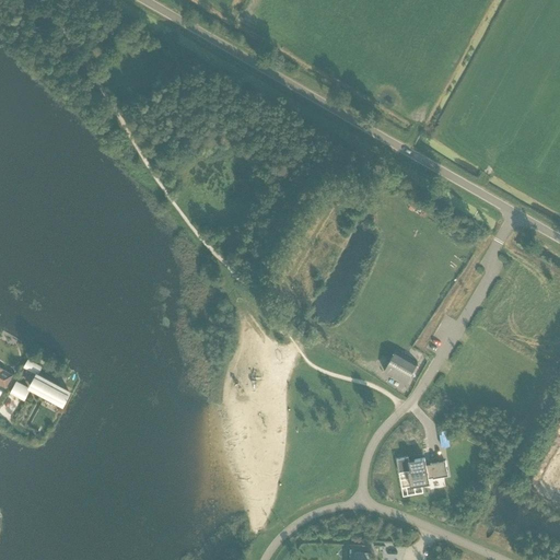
[(462,264),(456,273),(461,276),(466,266),(462,264)]
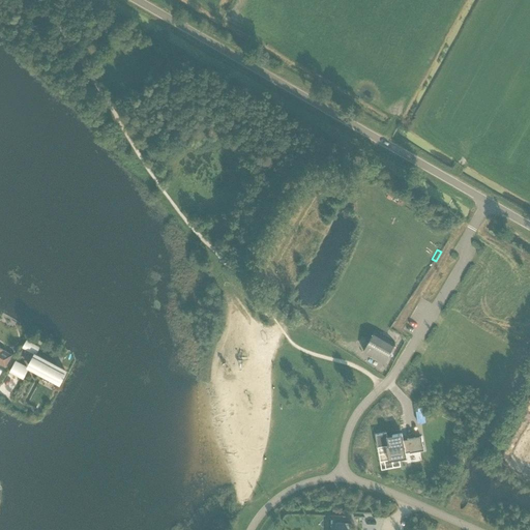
[(384,362),(385,360),(391,351),(395,344),(374,331),(363,351),(384,362)]
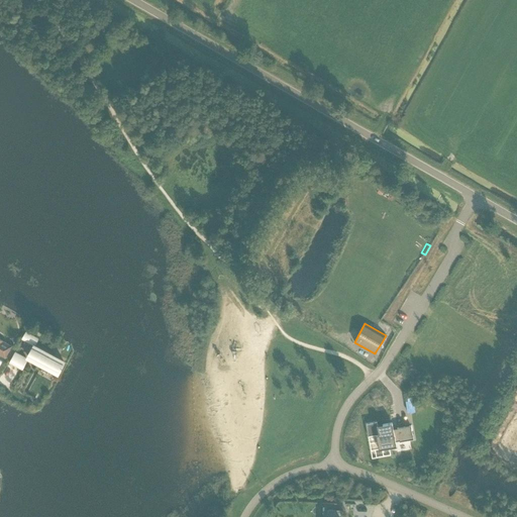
[(22,339),(33,344),(36,337),(26,332),(22,339)]
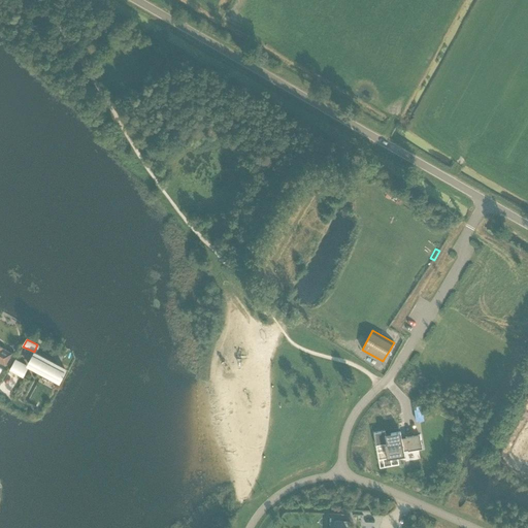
[(0,362),(5,365),(11,354),(3,349),(0,347),(0,362)]
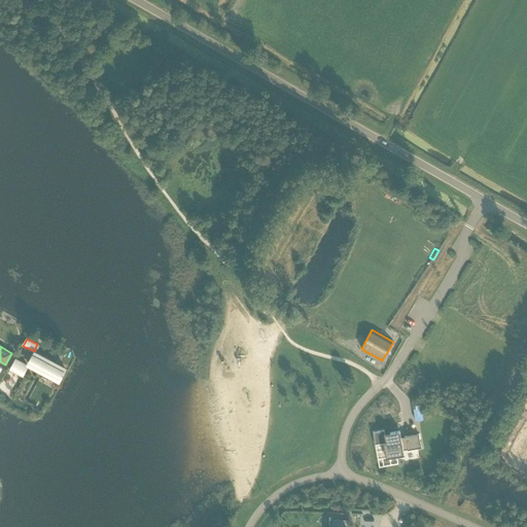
[(37,370),(36,371),(50,378),(53,375),(60,379),(64,372),(63,371),(65,367),(36,353),(34,356),(33,355),(30,362),(31,363),(30,365),(37,370)]
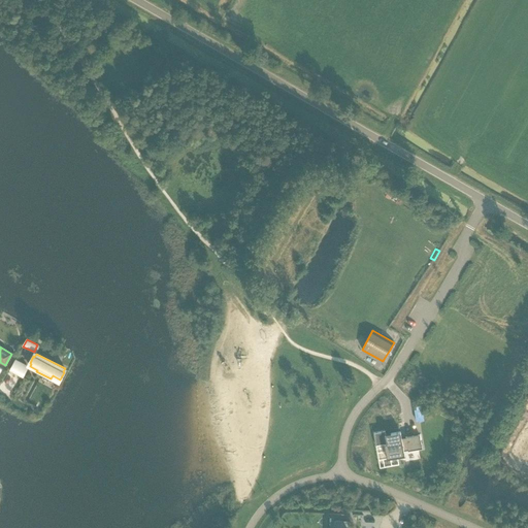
[(27,365),(15,360),(10,370),(10,371),(22,375),(27,365)]
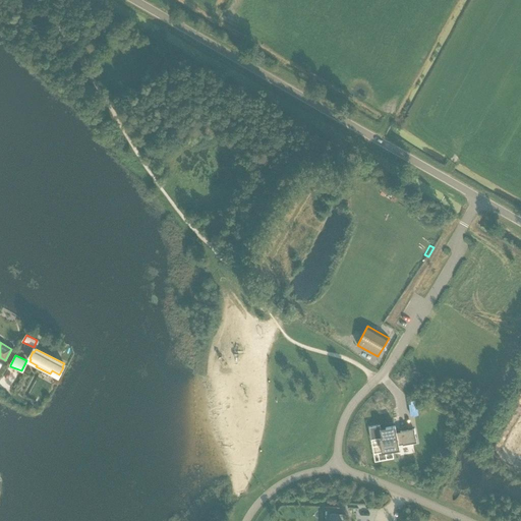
[(411,418),(419,417),(417,401),(409,403),(411,418)]
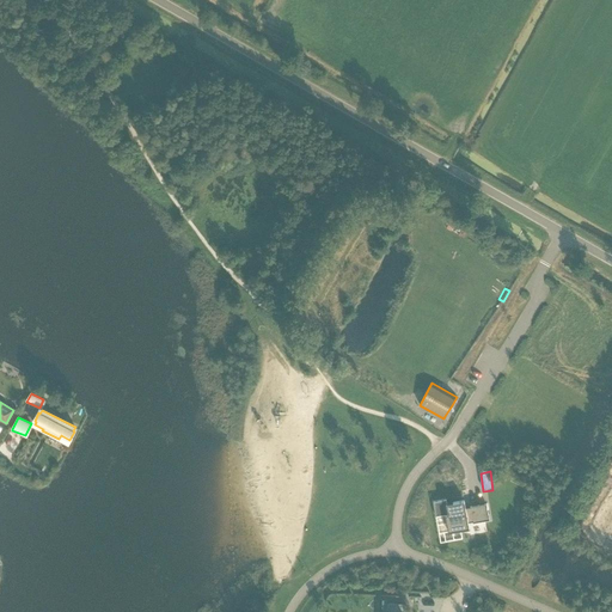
[(611,485),(611,483),(611,481),(600,475),(597,484),(601,487),(603,482),(611,485)]
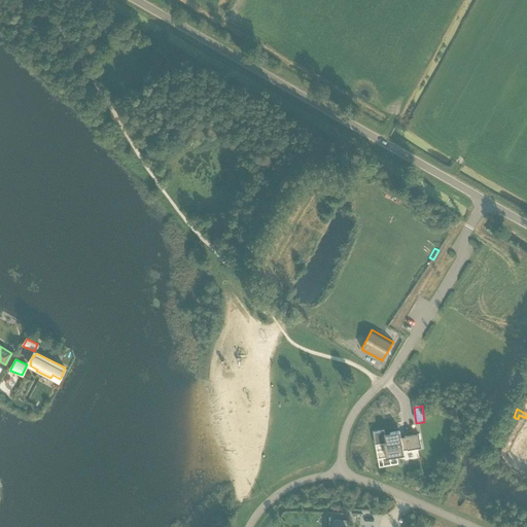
[(526,424),(517,440),(526,444),(526,424)]
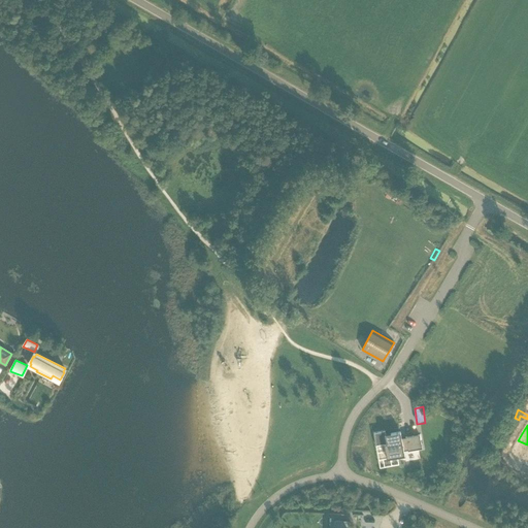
[(401,438),(400,432),(385,434),(385,431),(373,433),(375,446),(384,443),(387,459),(404,456),(404,452),(422,449),(420,435),(401,438)]
